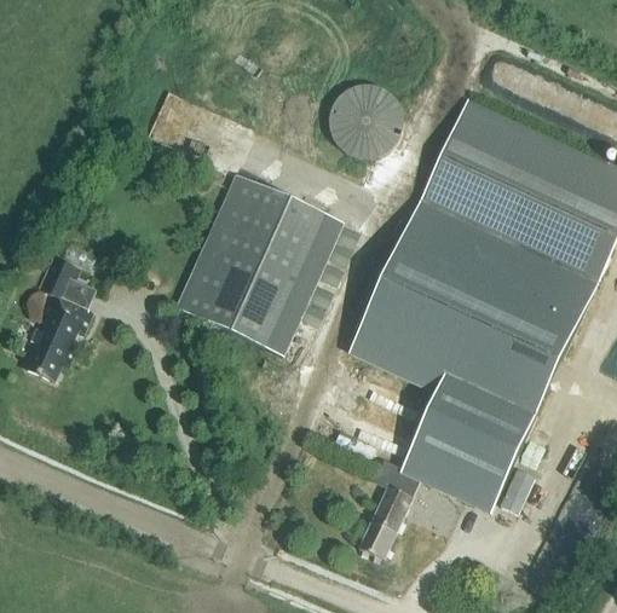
[(363,161),(372,160),(379,157),(385,155),(391,150),(397,144),(401,138),(403,129),(404,121),(403,114),(401,107),(398,100),(393,94),(387,88),(380,85),(373,82),(364,81),(357,82),(349,85),(342,88),(336,93),(330,99),(328,105),(326,113),(324,120),(326,128),(328,137),(332,144),(336,149),(342,154),(349,157),(356,160),(363,161)]
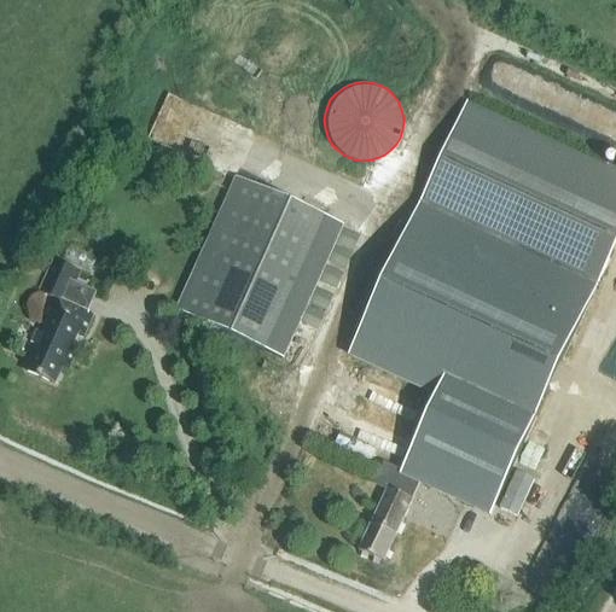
[(418,199),(348,350),(436,391),(401,467),(419,476),(418,478),(488,511),(594,280),(615,232),(615,169),(464,99),(418,199)]
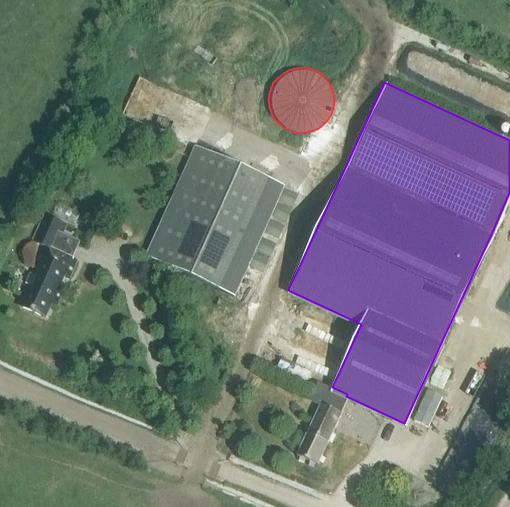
[(193,144),(144,254),(217,287),(267,177),(193,144)]
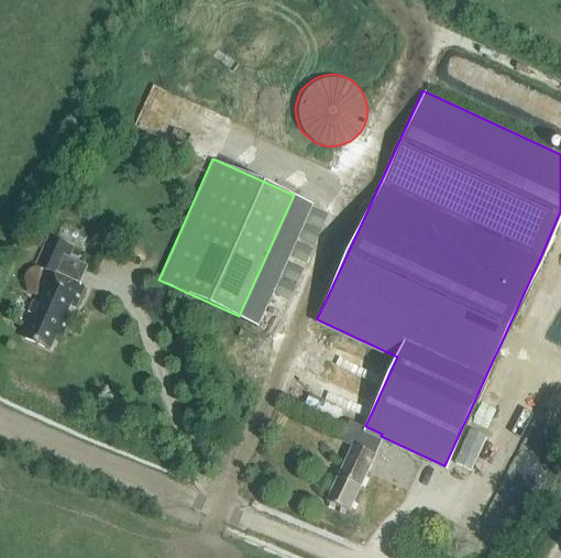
[(34,260),(46,265),(24,314),(30,316),(22,332),(48,345),(56,328),(61,330),(69,312),(65,309),(69,299),(74,302),(83,282),(52,267),(61,251),(66,253),(70,242),(47,231),(34,260)]
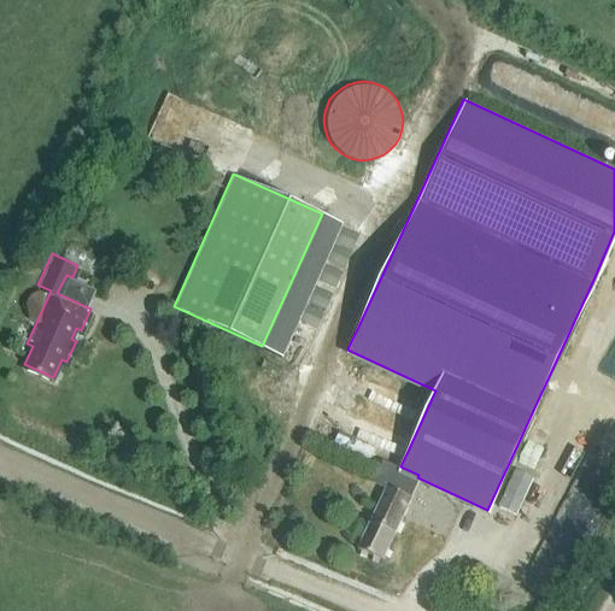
[(385,483),(356,546),(381,557),(417,477),(419,475),(400,466),(381,458),(373,479),(385,483)]
